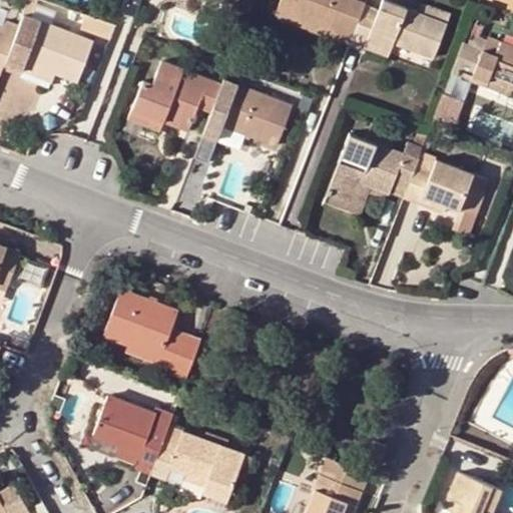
[(358,2),(352,0),(280,0),(277,11),(330,31),(327,37),(348,44),(363,4),(358,2)]
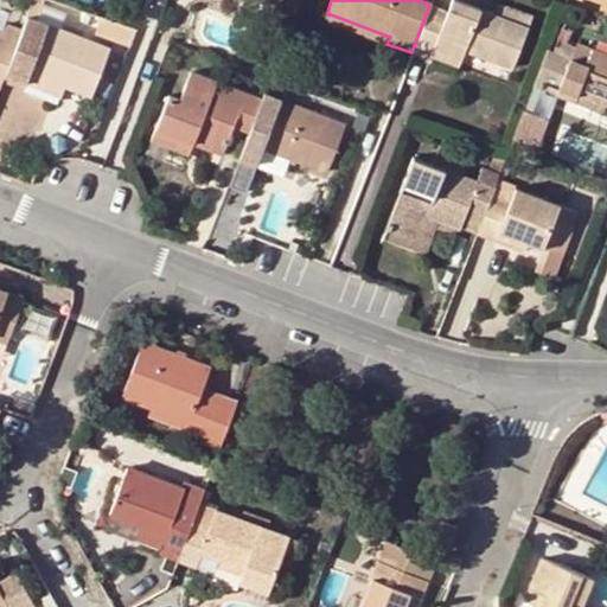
[(429,59),(430,57),(433,50),(461,61),(465,51),(512,69),(526,27),(502,18),(493,14),(455,0),(451,0),(447,12),(429,5),(411,52),(429,59)]
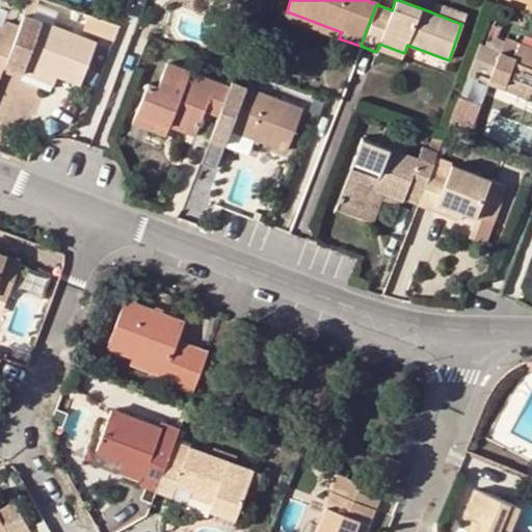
[(436,4),(432,12),(440,16),(443,6),(436,4)]
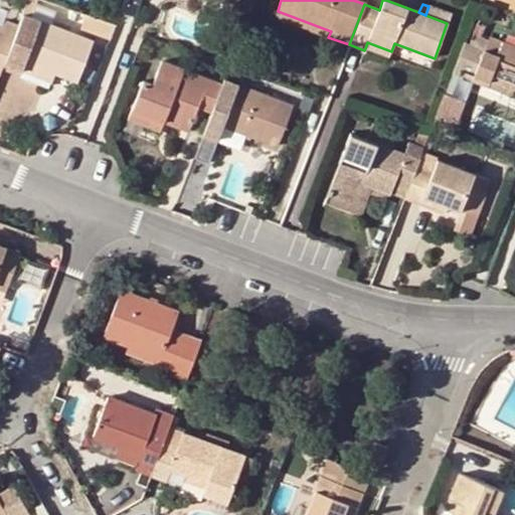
[(430,5),(428,6),(425,15),(447,23),(451,13),(430,5)]
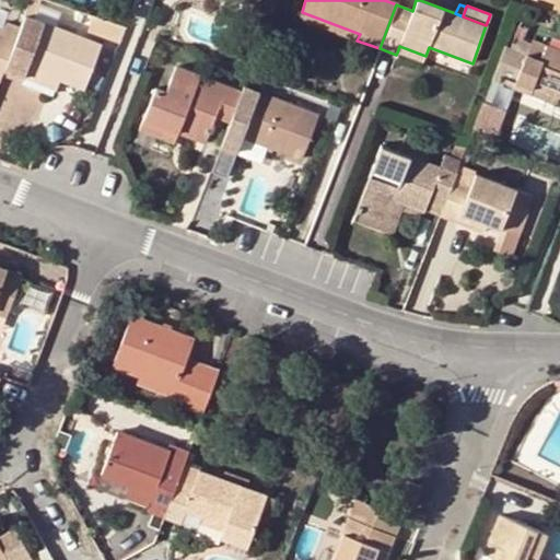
[(300,19),(357,41),(360,34),(302,12),(300,19)]
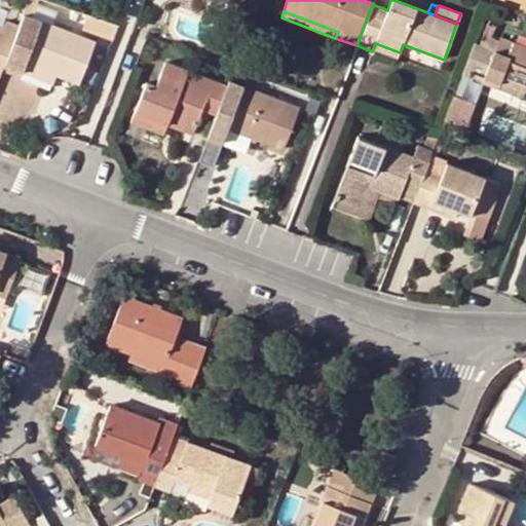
[(17,27),(0,20),(0,73),(3,65),(17,27)]
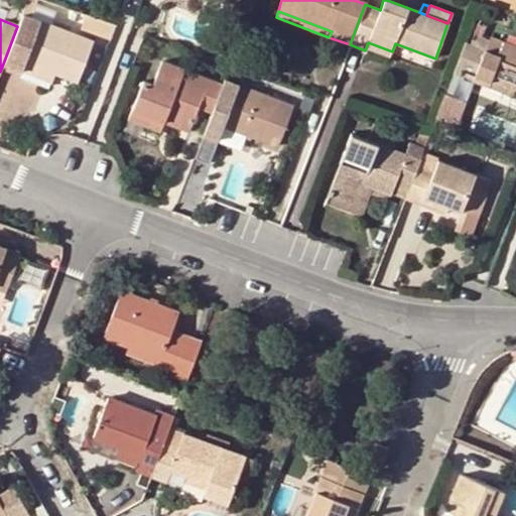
[(36,33),(17,26),(3,63),(21,71),(19,75),(47,86),(49,81),(52,72),(55,73),(79,81),(93,41),(41,21),(36,33)]
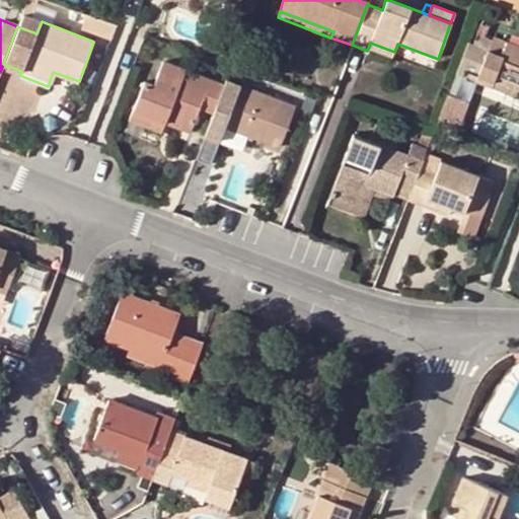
[(494,36),(488,52),(502,57),(507,43),(494,36)]
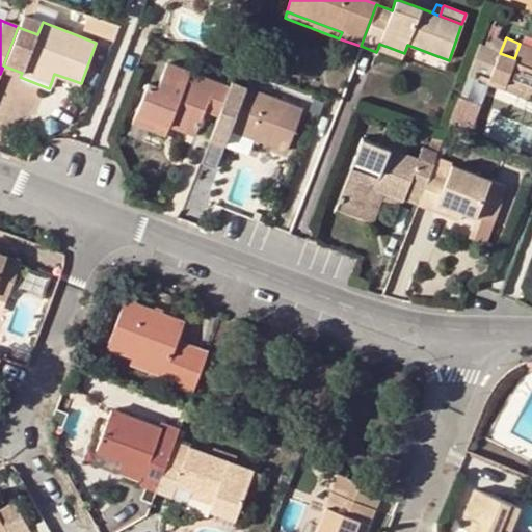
[(402,59),(404,53),(379,44),(377,50),(402,59)]
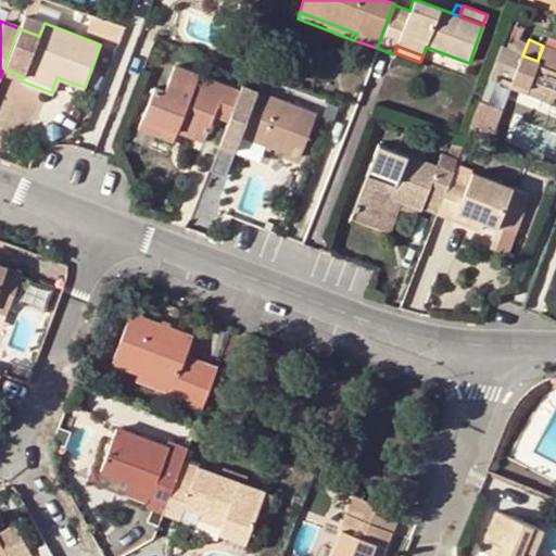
[(513,80),(554,97),(555,97),(555,49),(543,46),(538,61),(522,55),(513,80)]
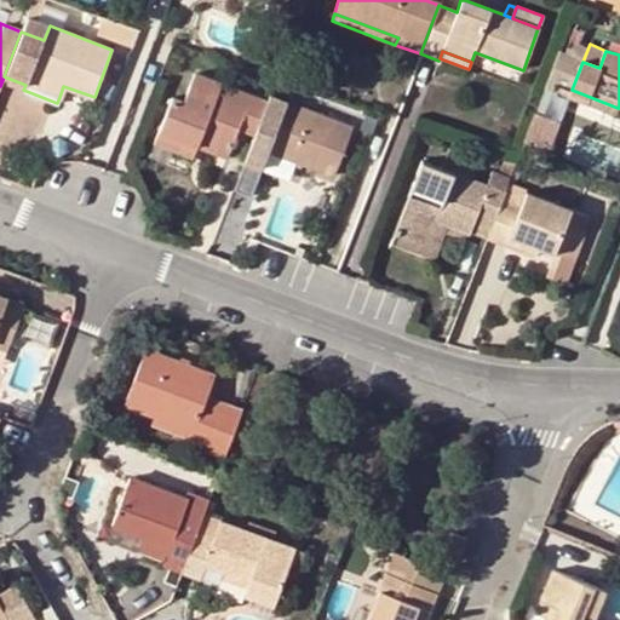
[(572,90),(583,62),(557,52),(546,80),(572,90)]
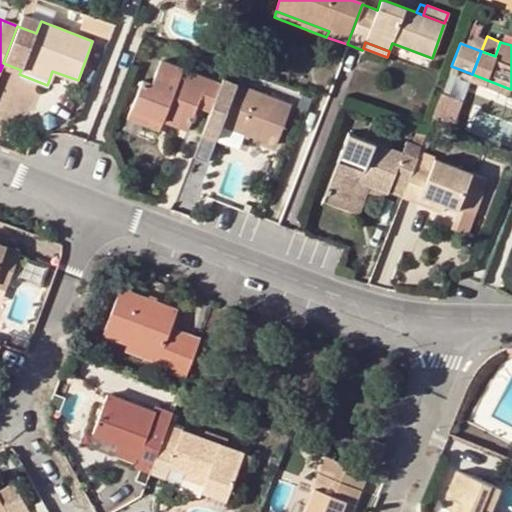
[(151,116),(163,121),(187,130),(196,107),(210,112),(218,91),(220,85),(161,62),(153,85),(142,81),(128,119),(147,127),(151,116)]
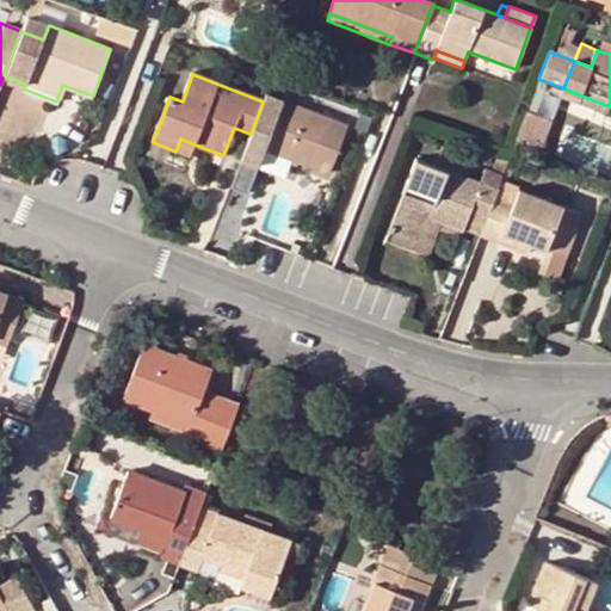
[(609,106),(563,88),(561,96),(606,115),(609,106)]
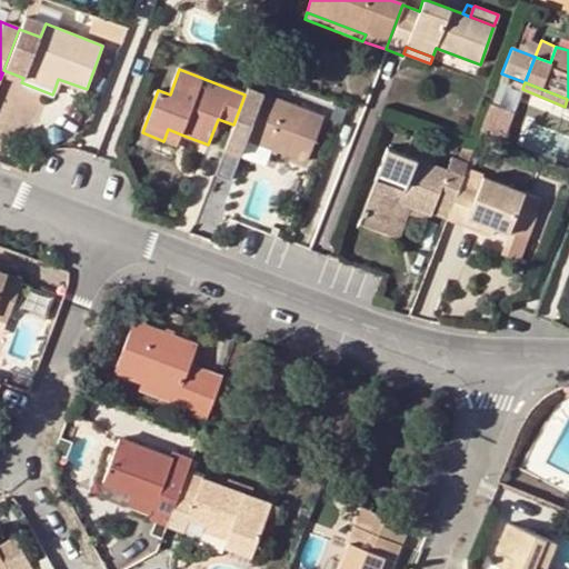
[(242,101),(233,125),(227,143),(241,149),(246,139),(306,161),(322,118),(262,95),(258,107),(242,101)]
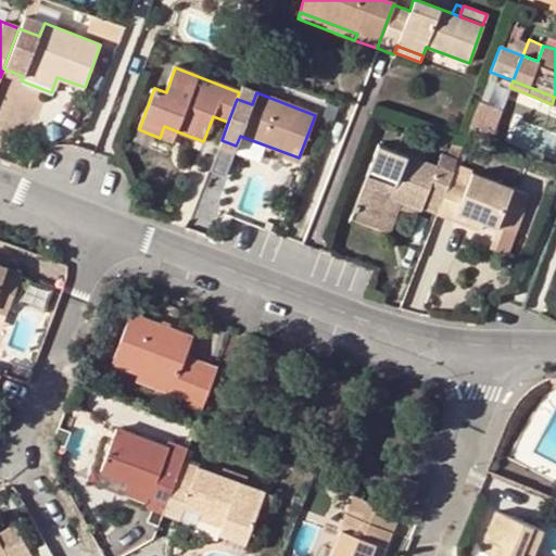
[(164,126),(160,138),(173,142),(177,131),(164,126)]
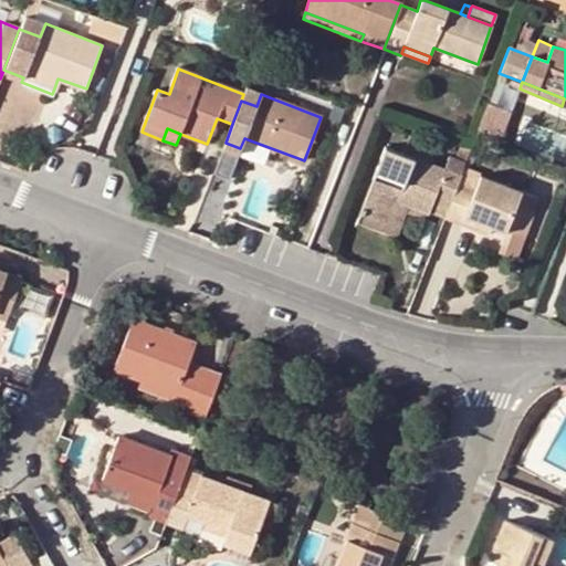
[(431,208),(448,213),(461,177),(386,148),(360,212),(389,222),(398,201),(409,206),(429,215),(431,208)]
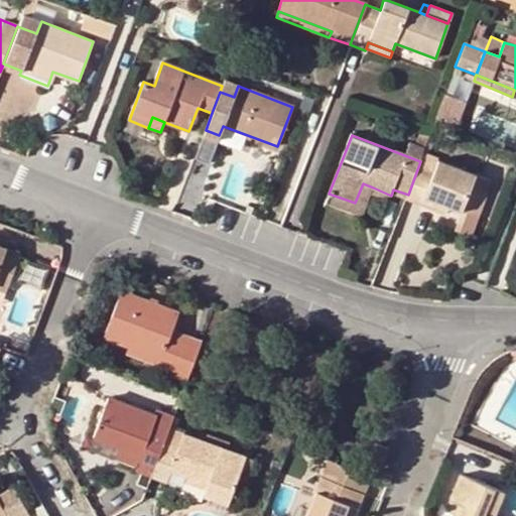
[(420,161),(408,195),(406,200),(437,211),(440,204),(447,206),(461,211),(477,217),(477,218),(490,181),(422,156),(420,161)]
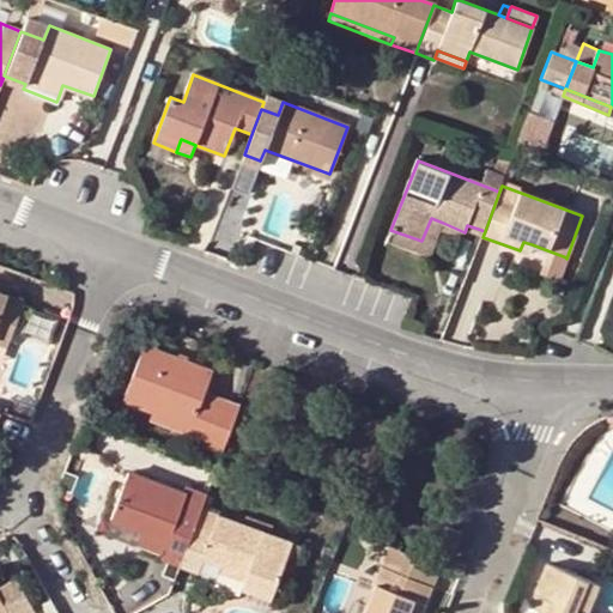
[(422,241),(390,230),(387,241),(430,256),(443,223),(431,218),(422,241)]
